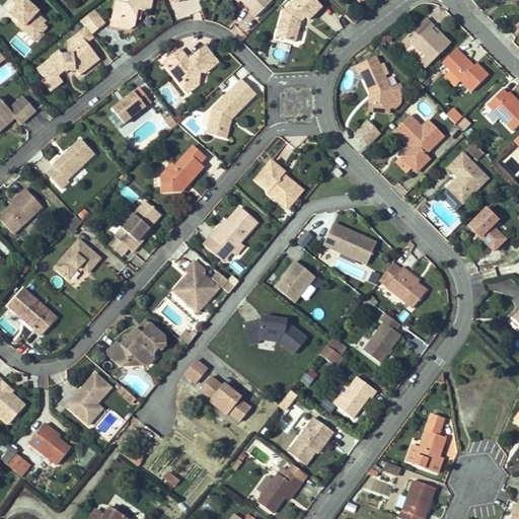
[(20,29),(33,41),(45,27),(33,15),(38,11),(24,0),(10,0),(15,5),(8,13),(22,26),(20,29)]
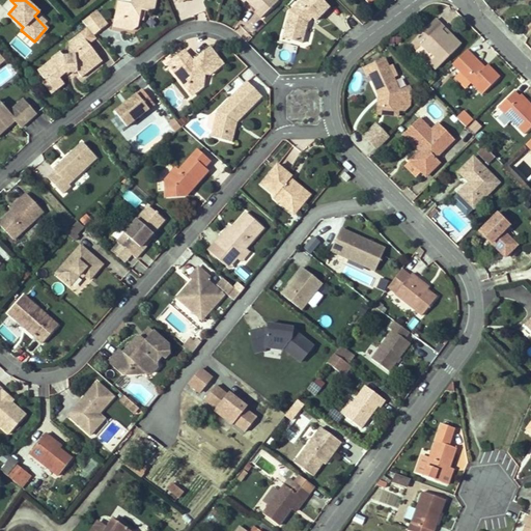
[(138,14),(142,10),(152,12),(155,0),(131,0),(131,4),(119,2),(114,26),(131,30),(138,25),(139,17),(138,14)]
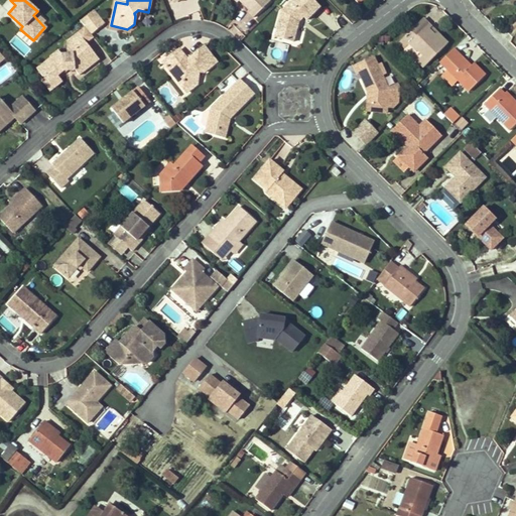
[(270,1),(268,0),(240,0),(241,1),(251,10),(255,16),(270,1)]
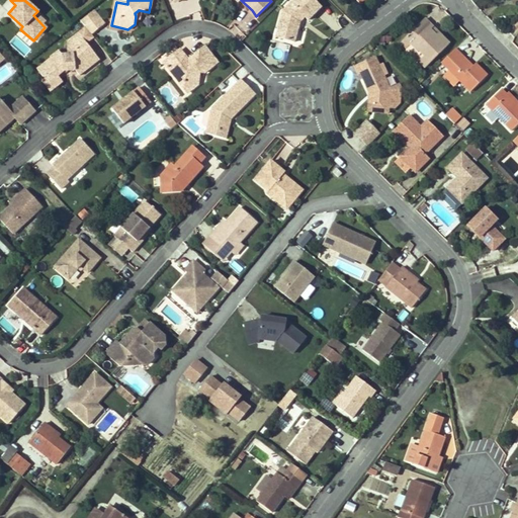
[(286,35),(285,39),(293,42),(299,22),(297,21),(298,16),(299,15),(304,19),(306,18),(309,21),(323,8),(315,0),(295,0),(282,13),(278,28),(282,29),(286,35)]
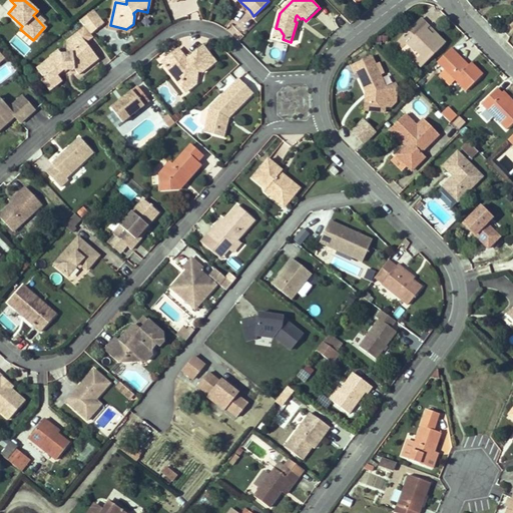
[(86,27),(92,34),(105,24),(95,11),(82,21),(86,27)]
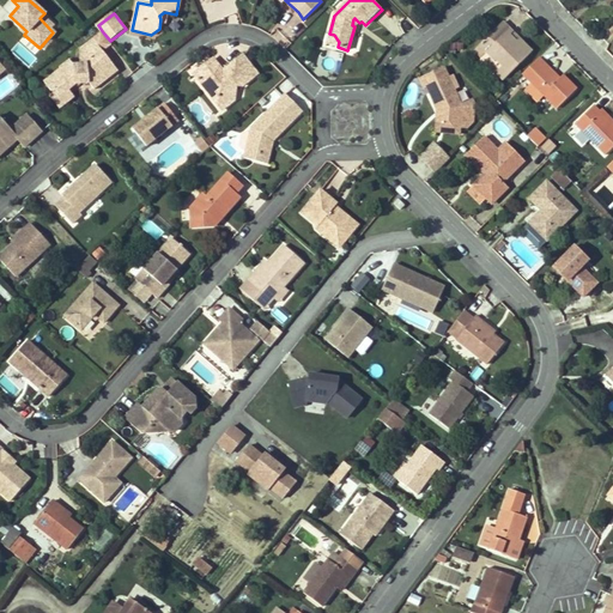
[(496,61),(502,67),(497,71),(504,78),(529,52),(517,40),(515,42),(509,36),(511,32),(501,23),(475,48),(483,55),(486,53),(495,62),(496,61)]
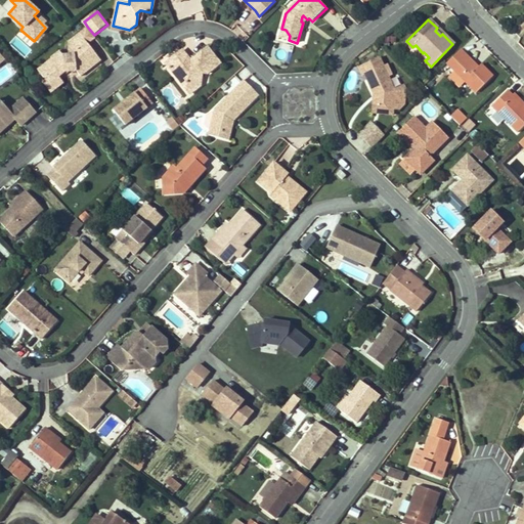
[(90,45),(97,39),(94,35),(88,28),(70,43),(71,54),(66,55),(62,52),(41,71),(46,77),(49,77),(50,76),(56,82),(61,78),(67,73),(79,72),(83,77),(103,60),(90,45)]
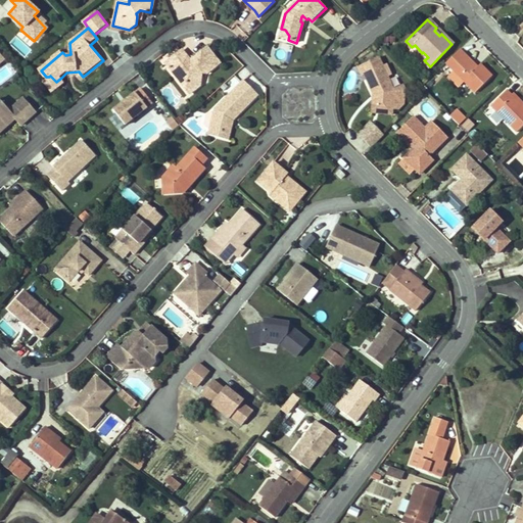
[(281,29),(278,37),(288,40),(289,36),(285,30),(281,29)]
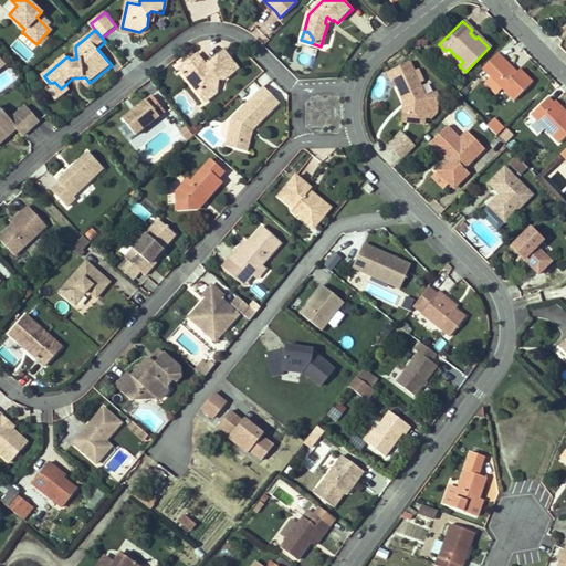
[(449,49),(446,51),(459,65),(463,62),(458,56),(457,58),(449,49)]
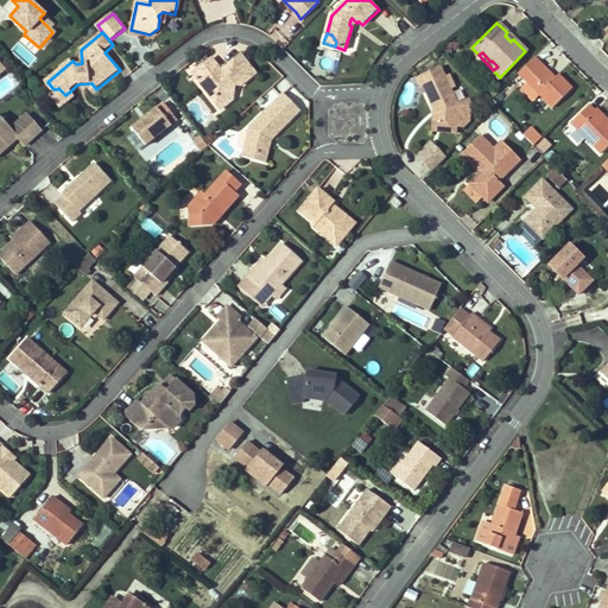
[(216,96),(233,99),(234,84),(240,84),(255,73),(240,55),(222,69),(211,57),(191,74),(203,89),(207,87),(216,96)]
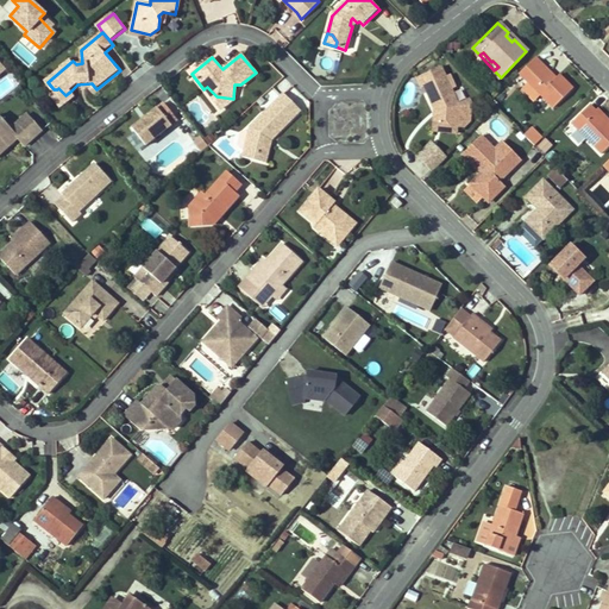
[(542,63),(535,56),(520,73),(528,81),(542,95),(554,107),(572,88),(559,75),(557,77),(554,80),(540,66),(542,63)]
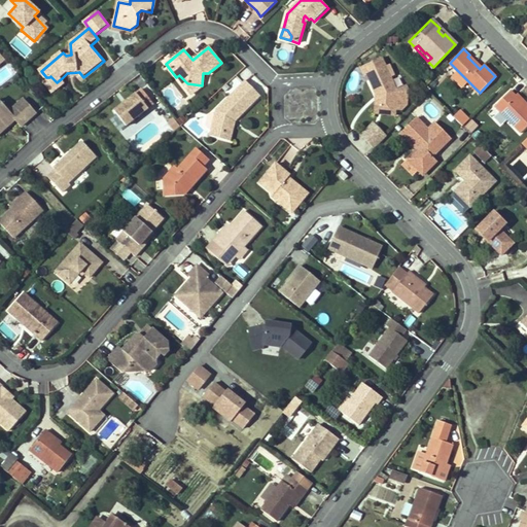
[(480,69),(482,67),(469,55),(467,57),(480,69)]
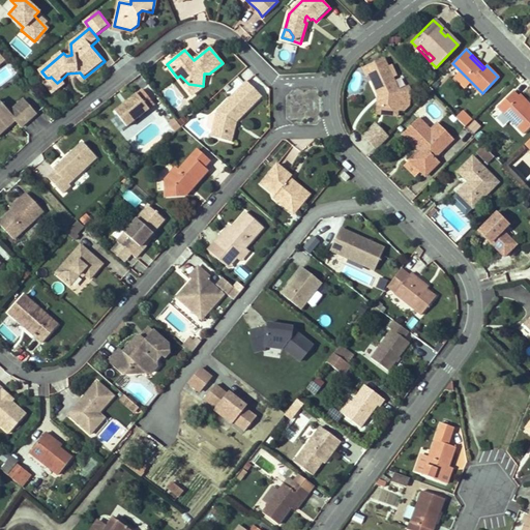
[(367,76),(377,96),(381,96),(381,108),(396,110),(403,110),(408,106),(409,91),(407,88),(398,92),(383,59),(361,68),(364,77),(367,76)]
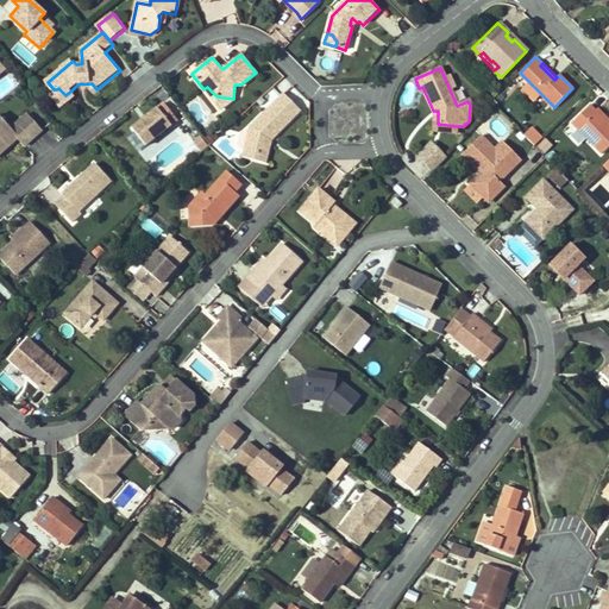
[(522,88),(537,102),(542,95),(528,81),(522,88)]
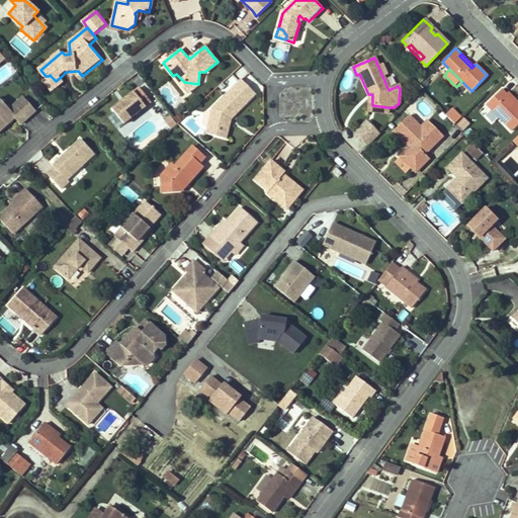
[(173,76),(187,93),(198,84),(184,82),(176,74),(173,76)]
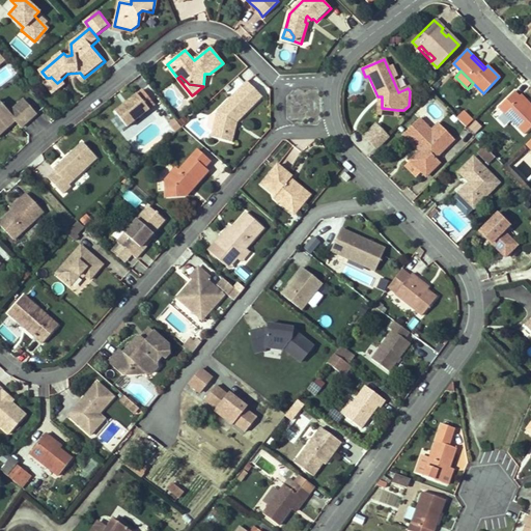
[(51,77),(50,78),(45,83),(53,93),(65,83),(62,79),(57,83),(51,77)]
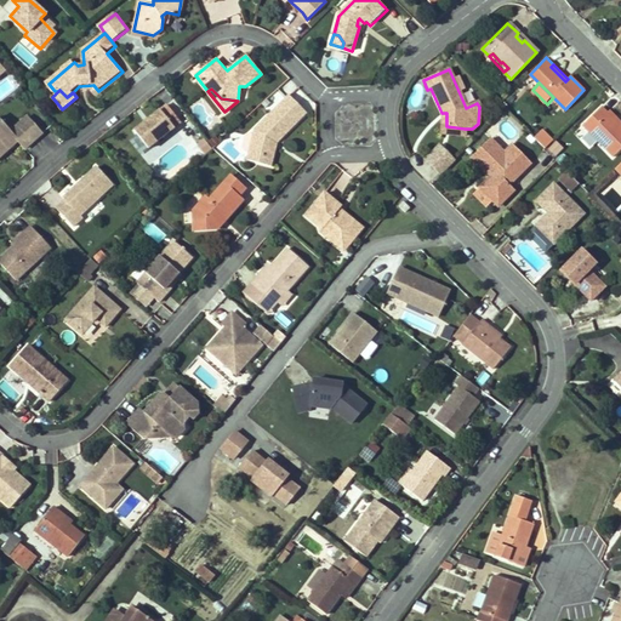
[(274,141),(277,143),(306,113),(288,95),(252,132),(248,152),(268,157),(271,143),(274,141)]
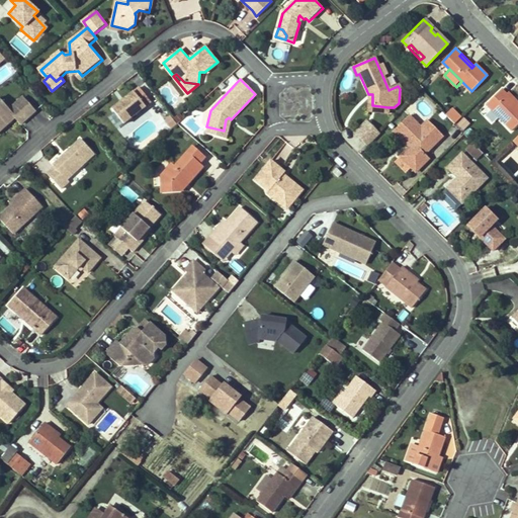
[(139,86),(112,106),(124,122),(151,102),(139,86)]
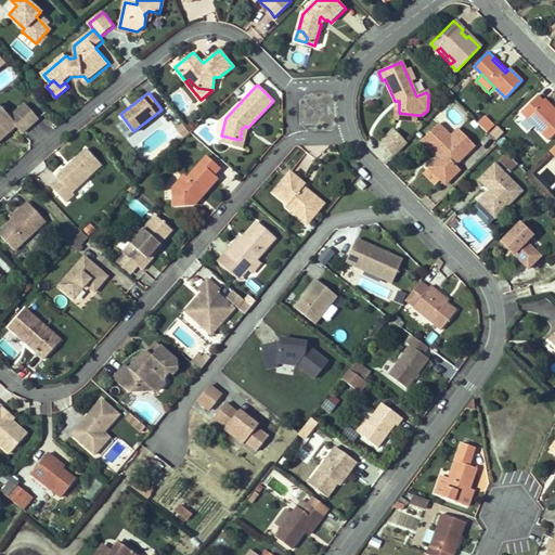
[(554,132),(554,114),(542,101),(538,97),(521,112),(549,140),(554,132)]
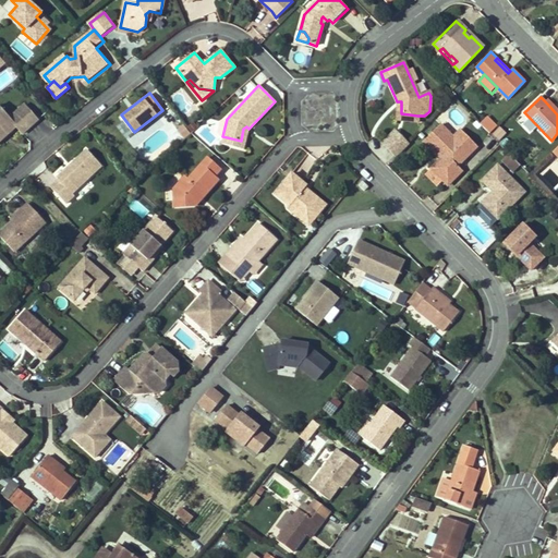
[(545,101),(557,114),(557,113),(557,110),(547,99),(545,101)]
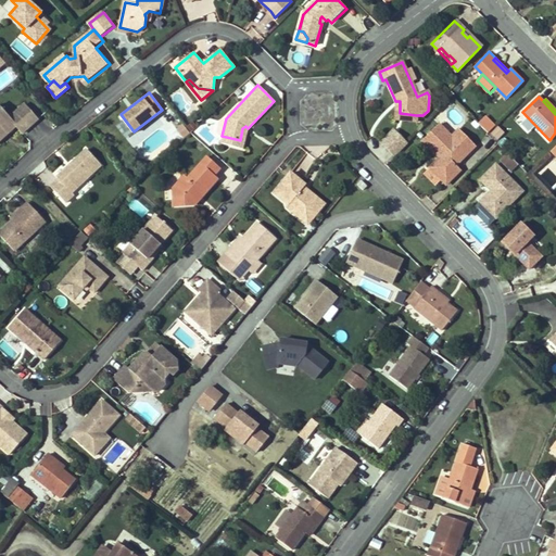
[(393,121),(416,123),(416,115),(400,113),(400,101),(395,101),(393,121)]
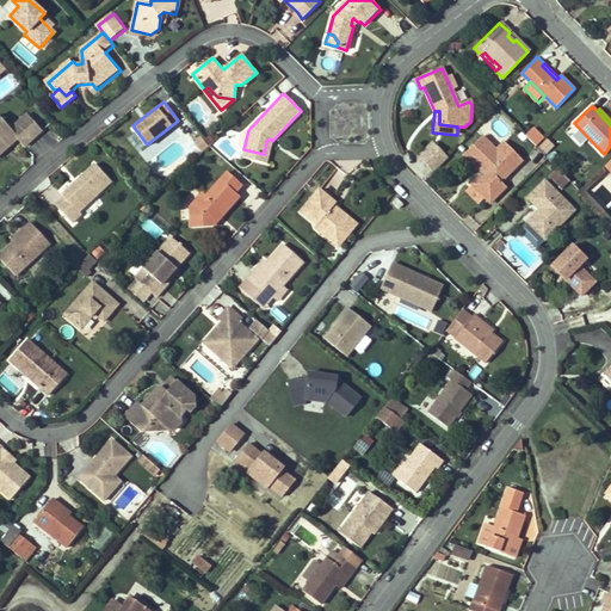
[(0,153),(19,136),(26,144),(42,130),(29,115),(12,129),(0,115),(0,153)]
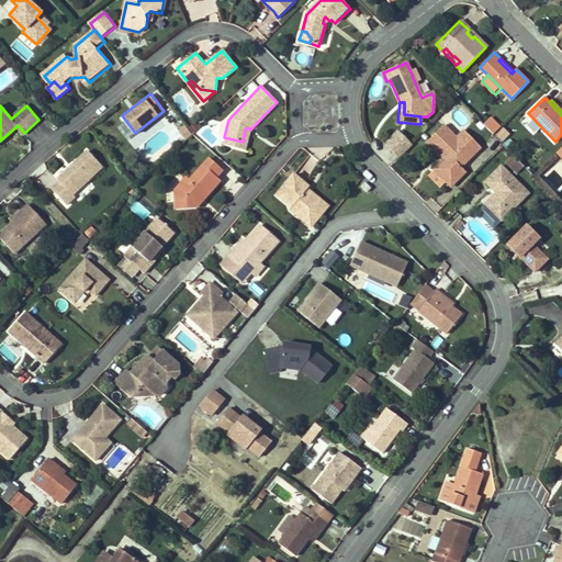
[(482,125),(492,135),(498,128),(489,119),(482,125)]
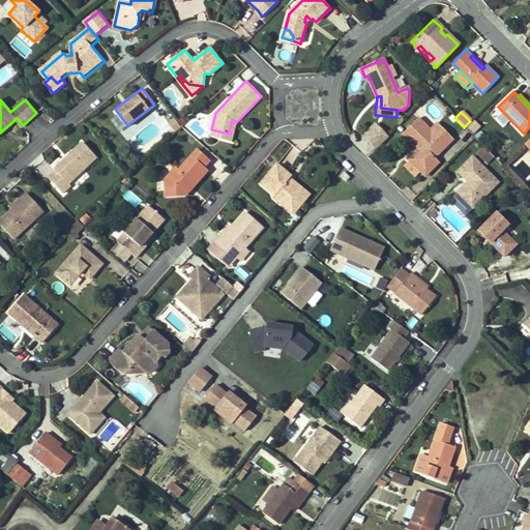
[(116,114),(110,119),(119,131),(125,127),(116,114)]
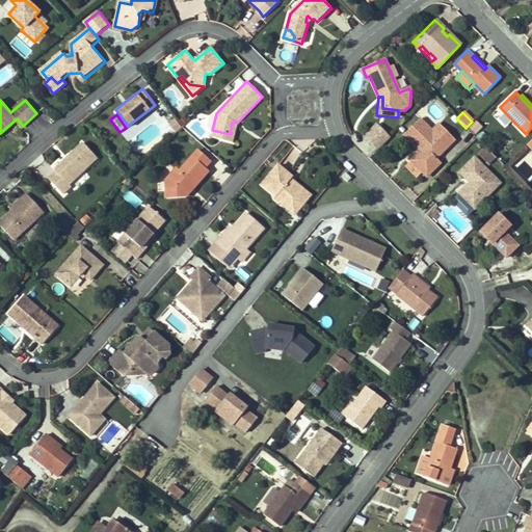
[(423,148),(410,161),(423,173),(437,159),(455,141),(439,125),(432,131),(420,118),(403,134),(417,149),(420,145),(423,148)]
